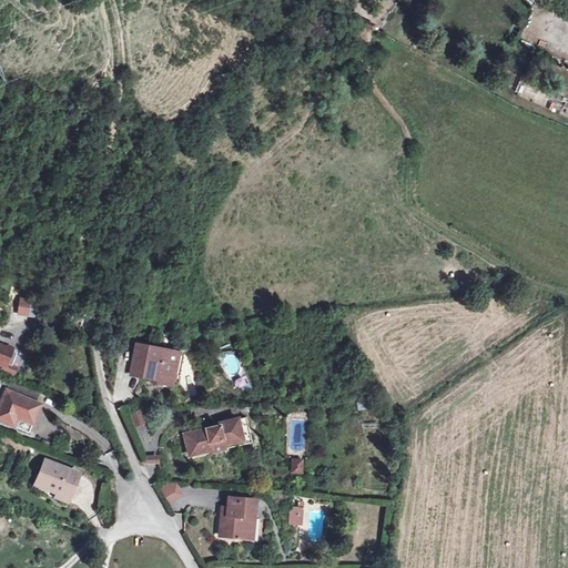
[(31,298),(20,297),(18,314),(29,315),(31,298)]
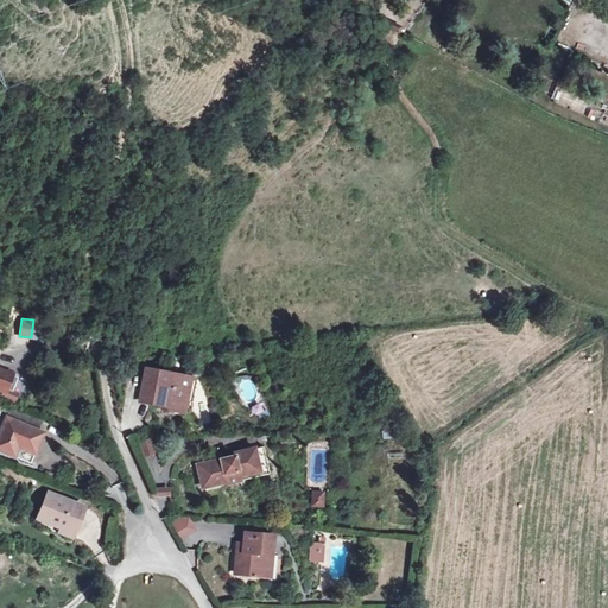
[(16,372),(0,365),(0,385),(2,381),(10,385),(16,372)]
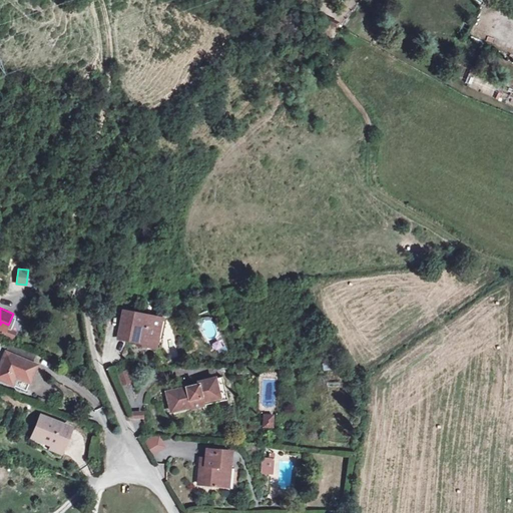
[(156,328),(158,317),(122,308),(116,336),(150,344),(154,328),(156,328)]
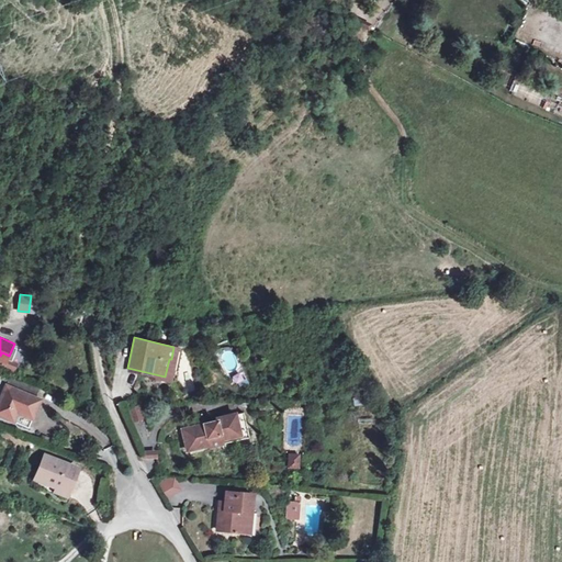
[(182,349),(173,347),(171,359),(169,359),(165,377),(164,380),(175,382),(182,349)]
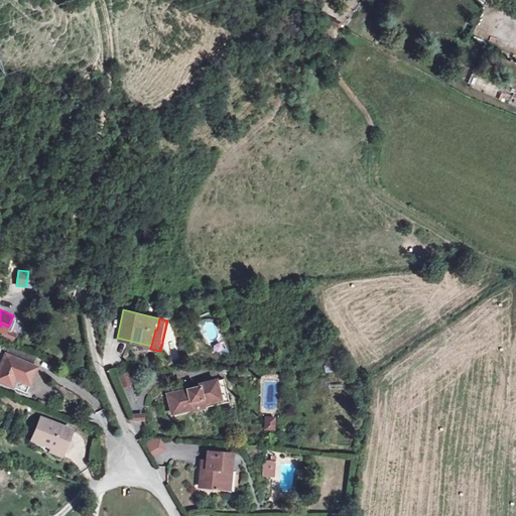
[(213,319),(200,325),(207,343),(220,337),(213,319)]
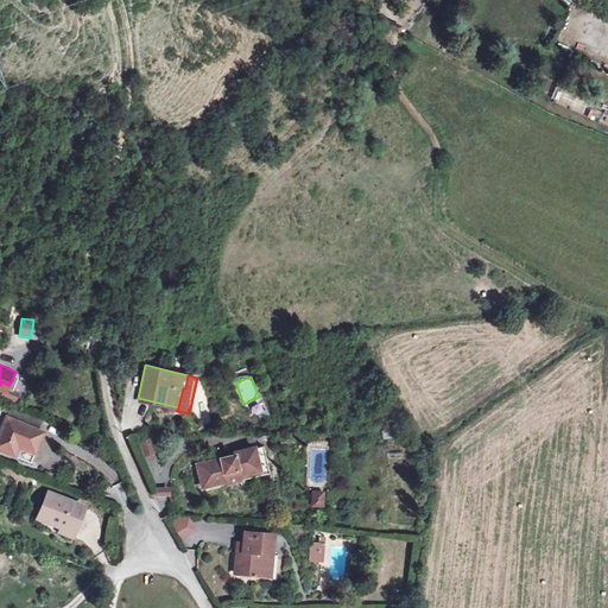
[(257,417),(267,410),(261,400),(251,407),(257,417)]
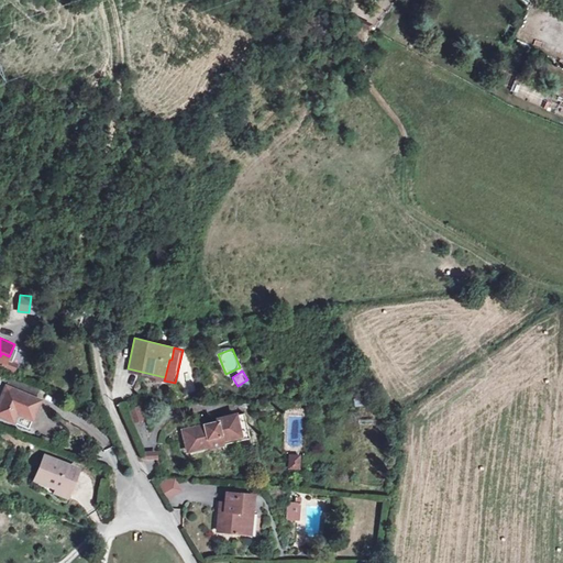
[(13,374),(0,404),(0,414),(30,427),(42,398),(36,395),(41,386),(13,374)]
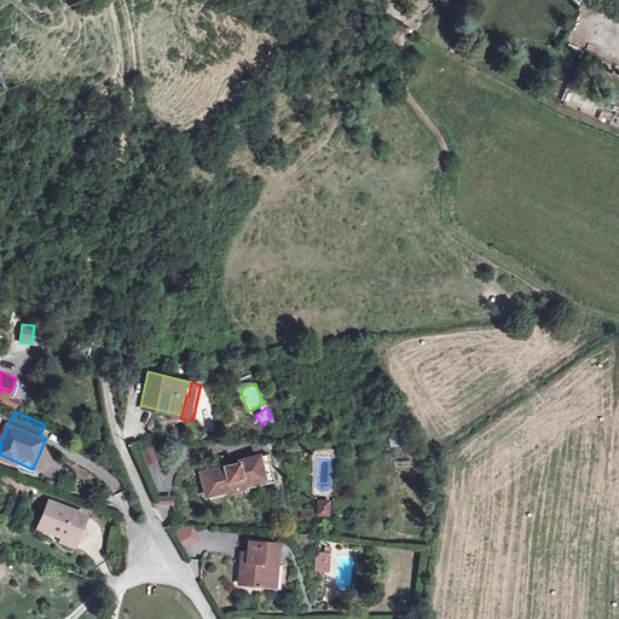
[(134,451),(138,464),(154,461),(149,446),(134,451)]
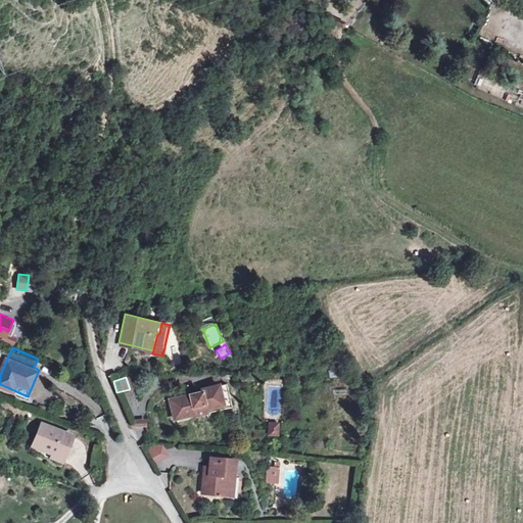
[(223,382),(215,384),(219,403),(201,408),(202,413),(228,407),(223,382)]
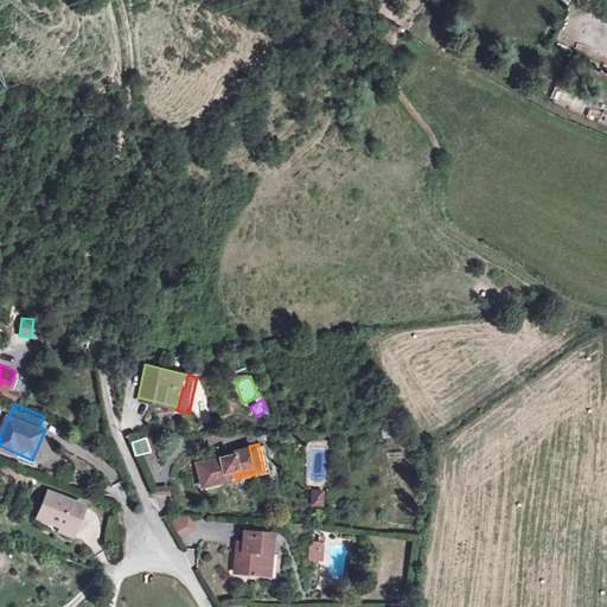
[(222,483),(235,479),(234,473),(254,468),(249,446),(228,451),(229,457),(217,459),(216,457),(193,462),(197,484),(221,479),(222,483)]
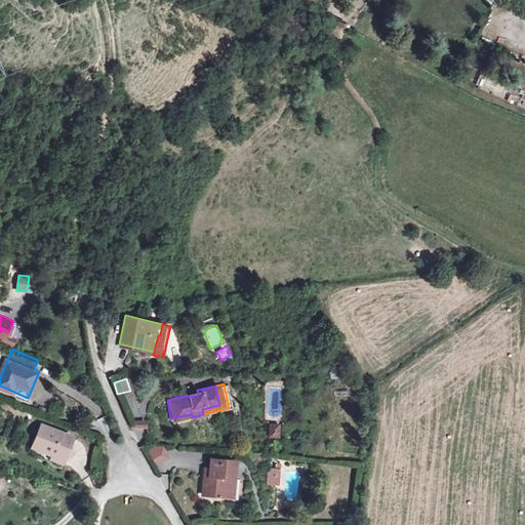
[(148,430),(148,420),(134,420),(134,430),(148,430)]
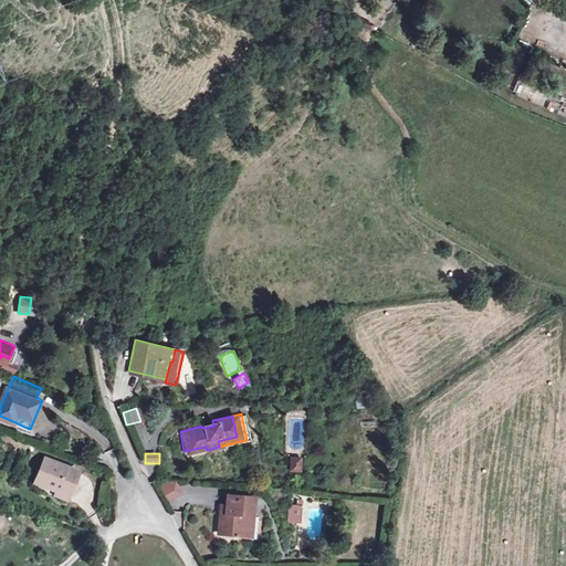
[(285,469),(296,469),(296,457),(285,457),(285,469)]
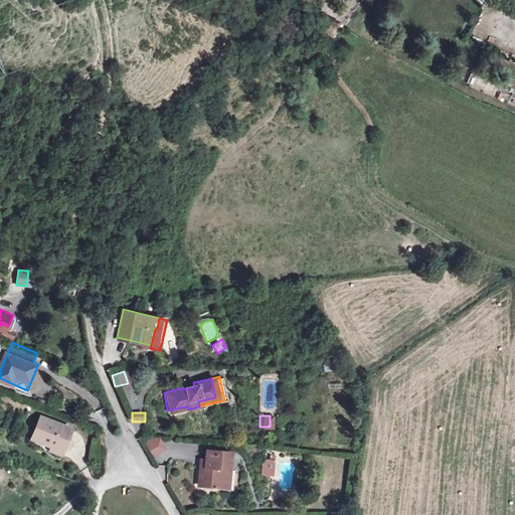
[(36,438),(54,445),(64,449),(73,430),(44,417),(36,438)]
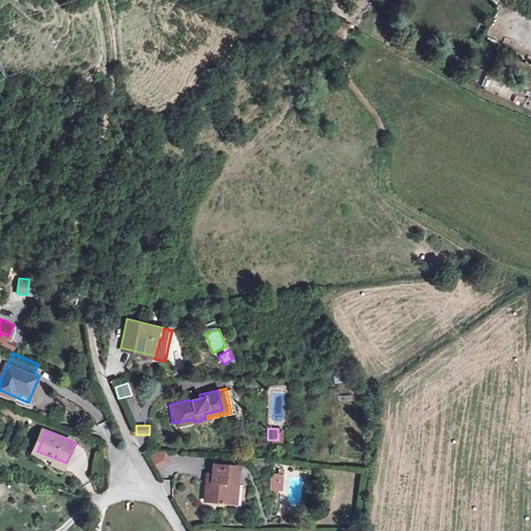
[(173,464),(167,447),(150,454),(157,471),(173,464)]
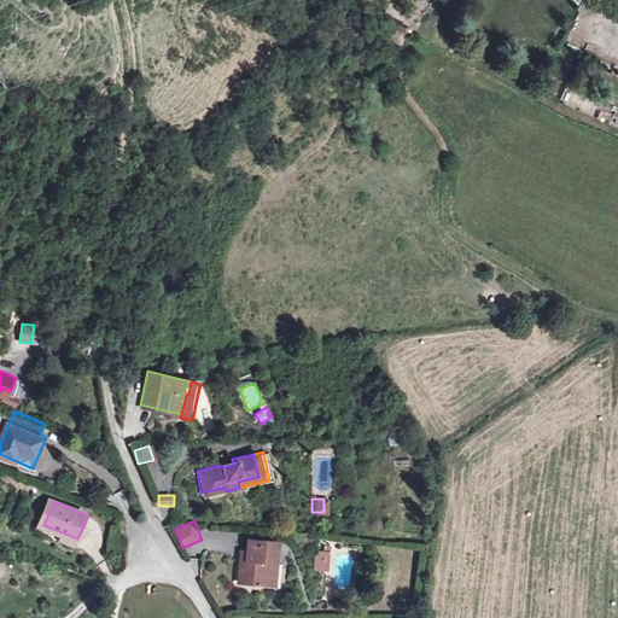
[(75,546),(77,538),(65,534),(63,541),(75,546)]
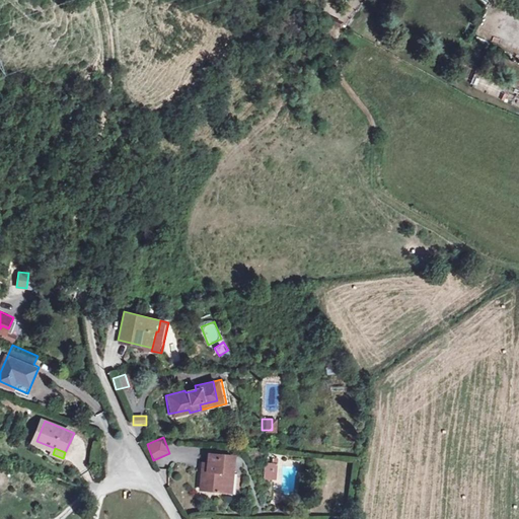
[(198,488),(222,492),(225,474),(231,475),(234,459),(209,455),(207,470),(201,470),(198,488)]
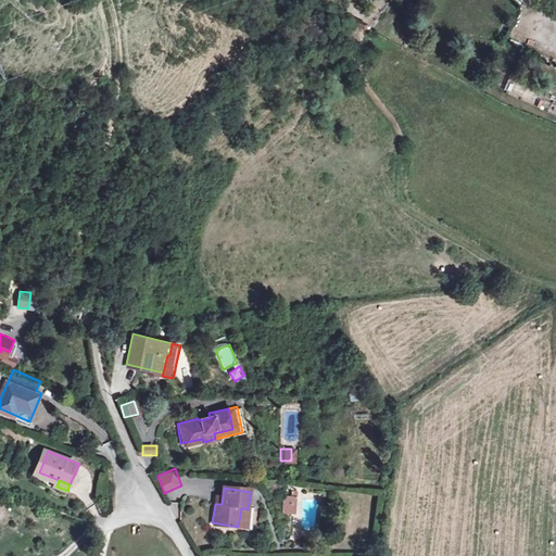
[(283,496),(283,514),(297,514),(297,496),(283,496)]
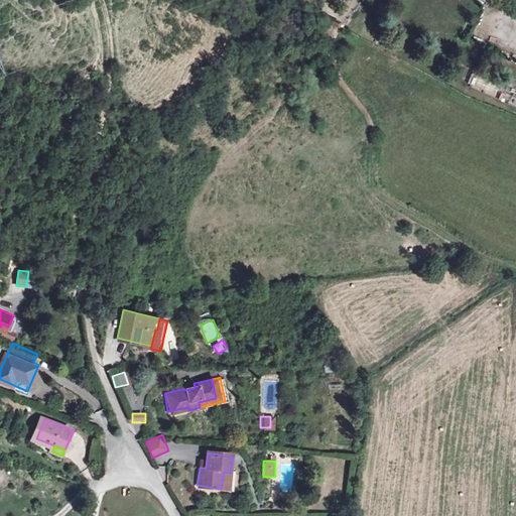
[(227,491),(230,473),(224,472),(221,489),(227,491)]
